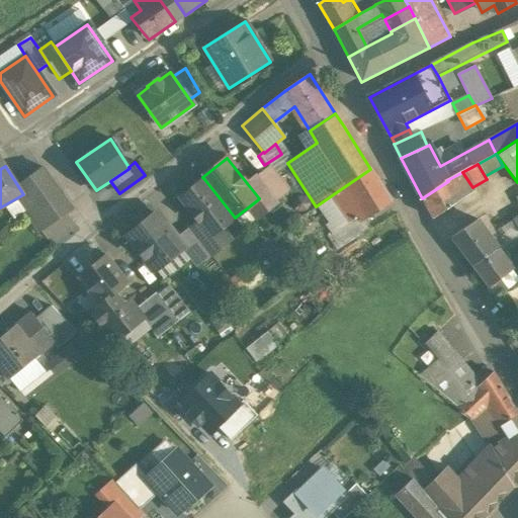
[(72,210),(41,168),(18,186),(23,194),(16,198),(41,232),(67,214),(72,210)]
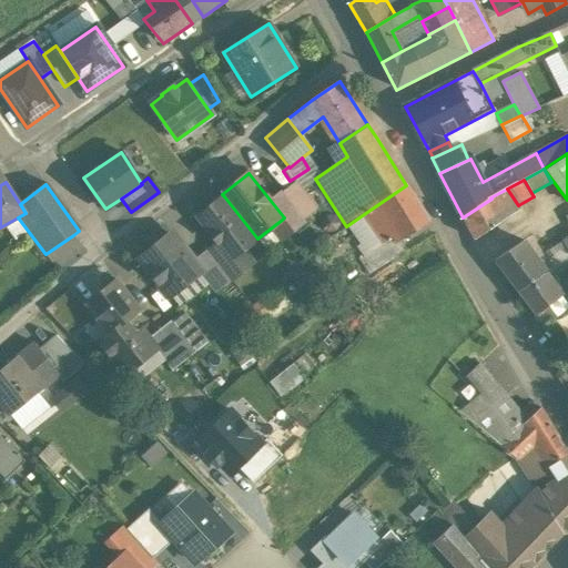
[(406,185),(361,216),(378,245),(379,245),(392,237),(396,244),(397,243),(428,223),(425,215),(406,185)]
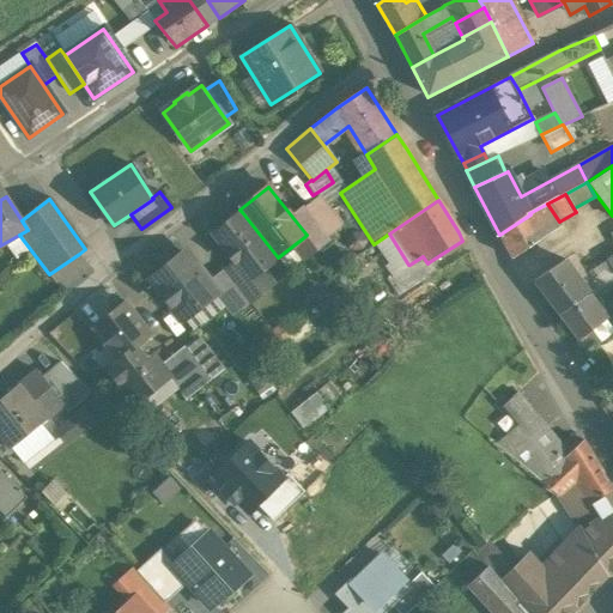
[(530,214),(499,235),(513,259),(546,236),(544,232),(559,222),(547,204),(530,213),(530,214)]
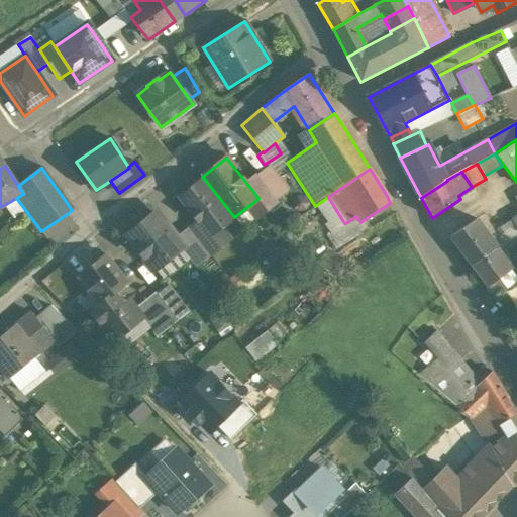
[(277,202),(256,176),(246,183),(259,198),(256,200),(266,210),(277,202)]
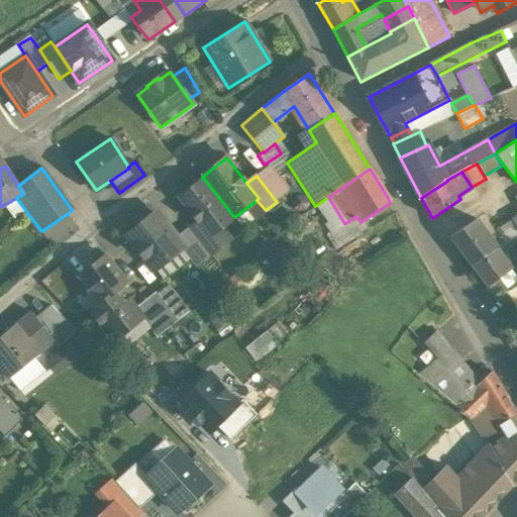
[(234,217),(204,179),(180,197),(199,221),(210,236),(211,234),(234,217)]
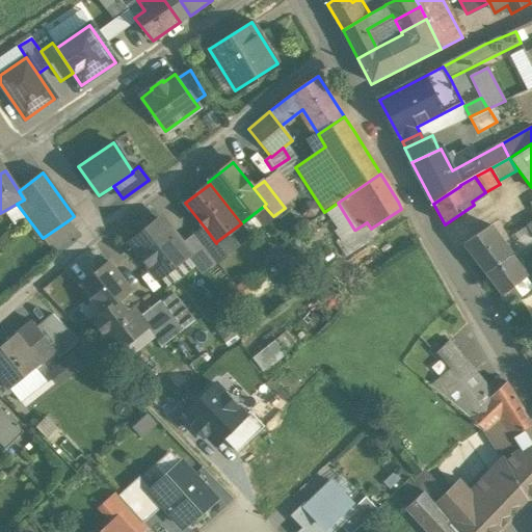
[(483,215),(456,233),(464,245),(491,228),(483,215)]
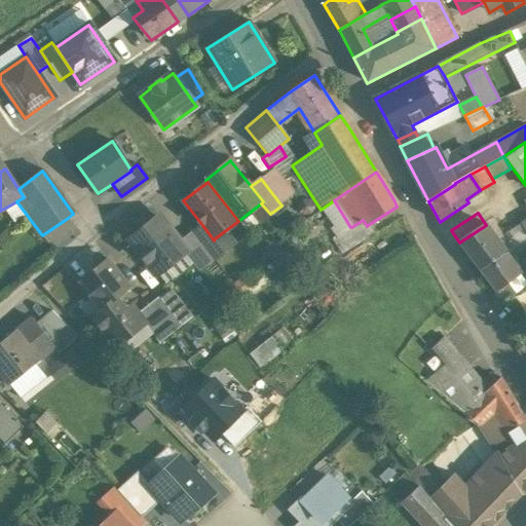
[(68,218),(42,235),(50,249),(76,229),(68,218)]
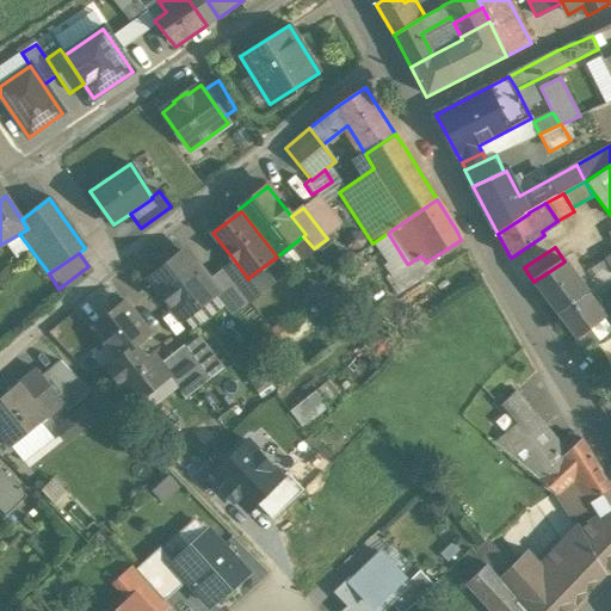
[(185,253),(152,279),(181,318),(215,291),(185,253)]
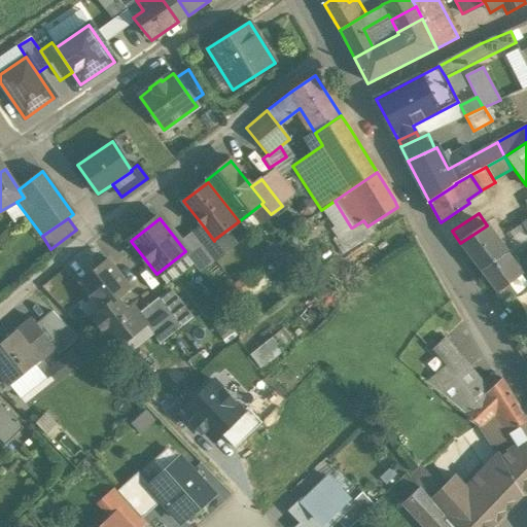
[(363,220),(352,227),(351,227),(332,240),(342,255),(375,235),(369,225),(367,226),(363,220)]
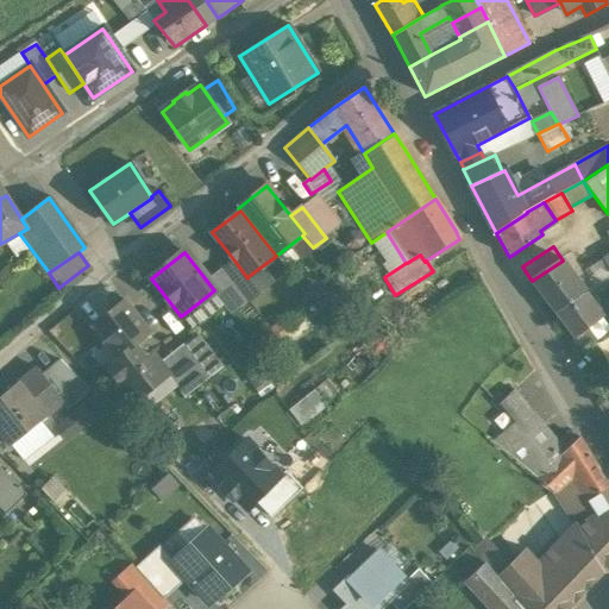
[(249,276),(248,278),(234,261),(224,269),(248,300),(261,290),(249,276)]
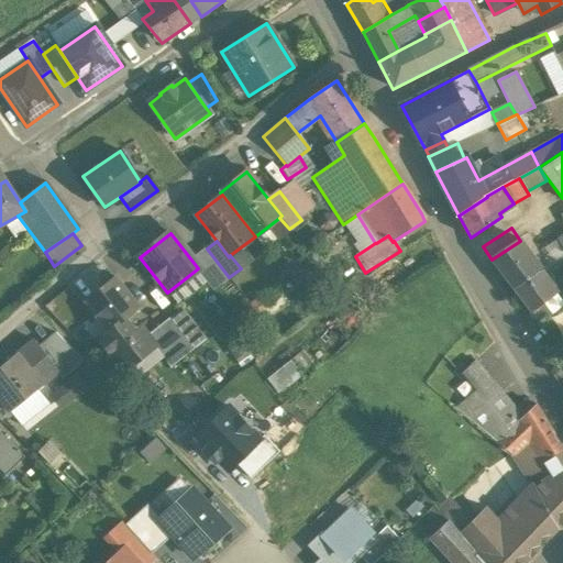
[(520,241),(492,260),(514,288),(540,272),(520,241)]
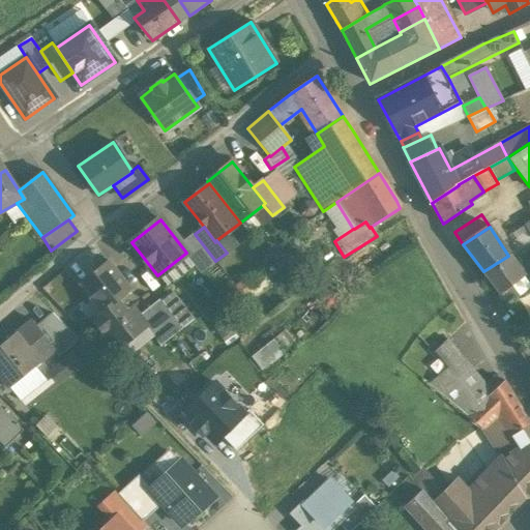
[(508,256),(483,271),(508,304),(520,296),(511,286),(523,277),(508,256)]
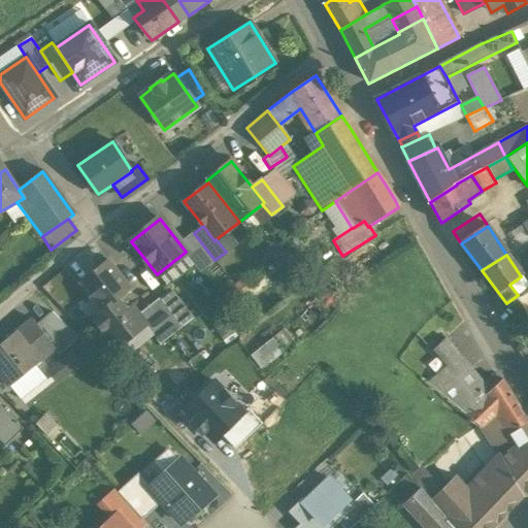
[(107,260),(79,282),(102,309),(102,310),(117,299),(130,289),(107,260)]
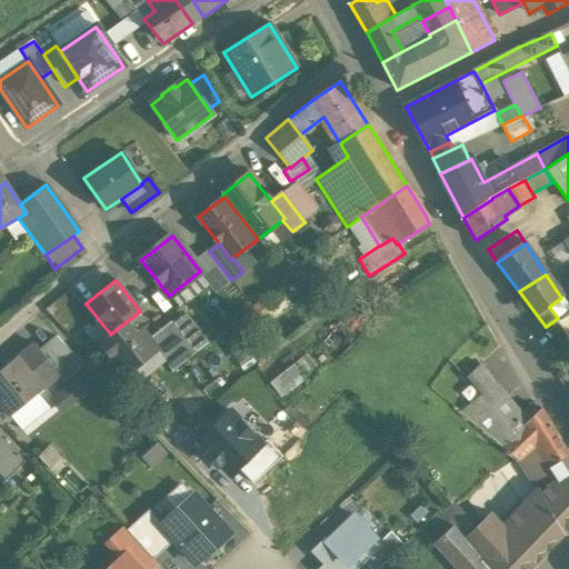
[(207,341),(183,311),(171,321),(196,351),(207,341)]
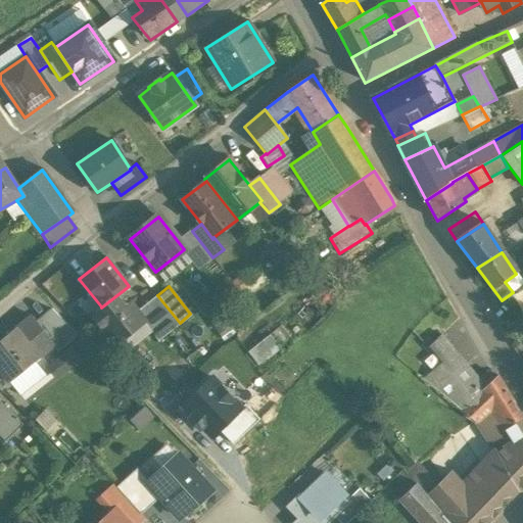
[(157,295),(137,312),(144,321),(143,322),(157,341),(180,324),(180,323),(157,295)]
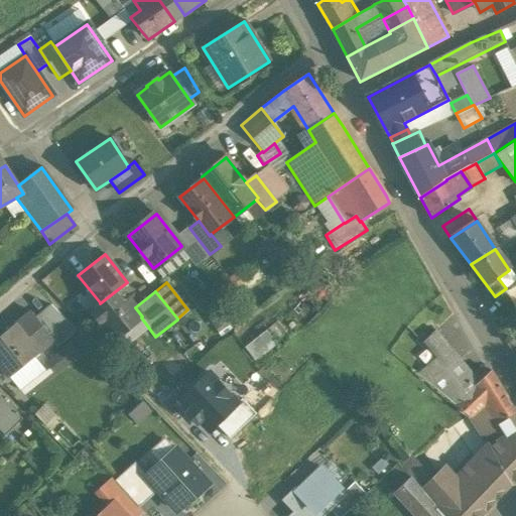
[(124,304),(114,292),(100,303),(100,302),(91,310),(113,339),(141,317),(142,316),(135,307),(129,300),(124,304)]
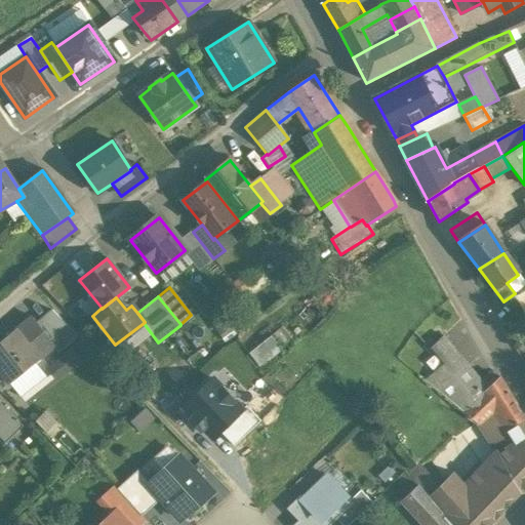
[(52,348),(57,354),(77,337),(51,312),(36,324),(54,347),(52,348)]
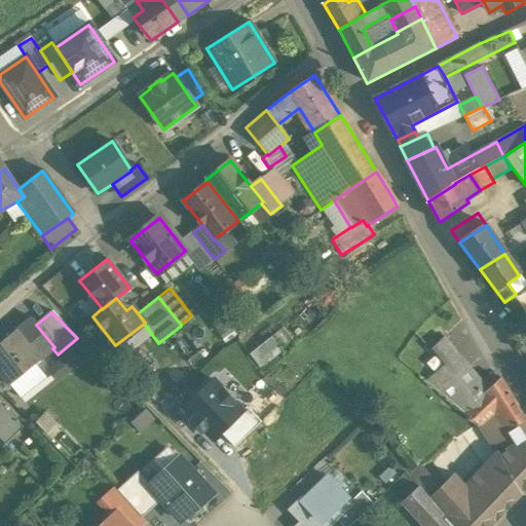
[(32,318),(0,343),(0,373),(8,384),(52,348),(54,347),(36,325),(32,318)]
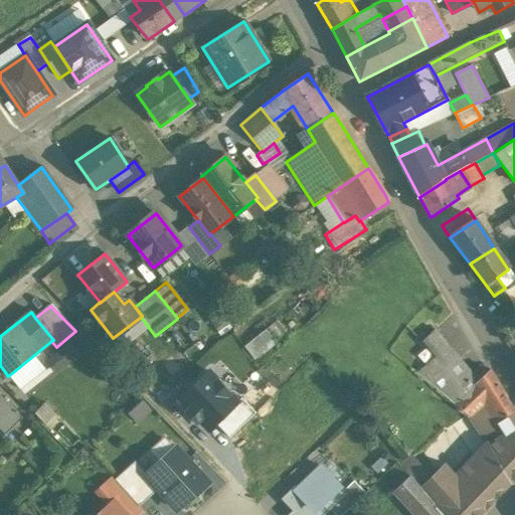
[(471,374),(435,330),(423,341),(436,357),(415,373),(455,405),(469,416),(485,402),(476,385),(478,383),(471,374)]
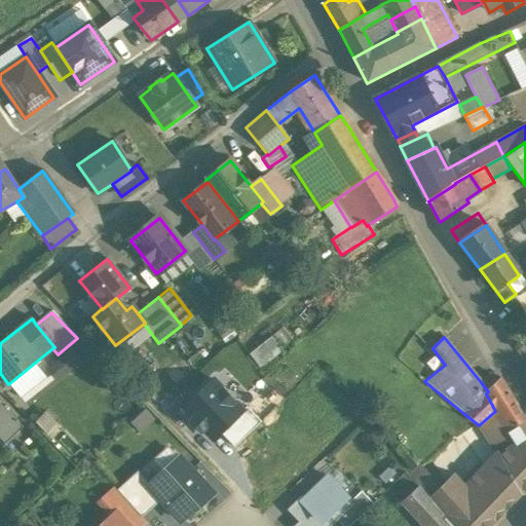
[(74,343),(46,364),(60,380),(86,360),(74,343)]
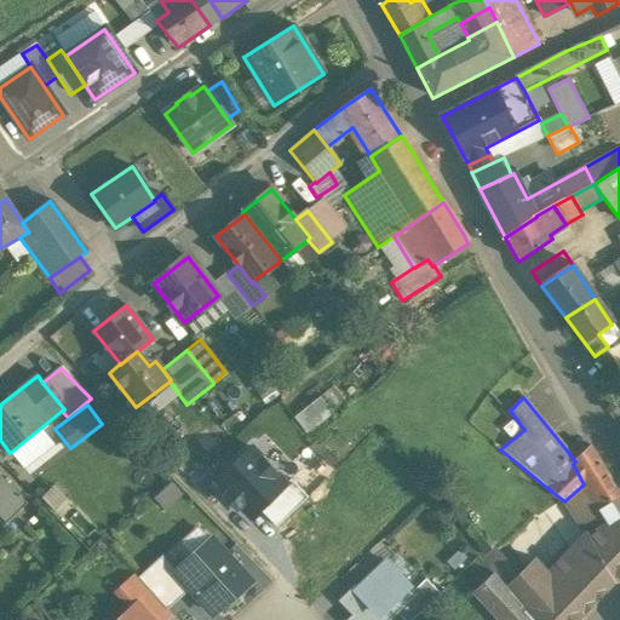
[(0,463),(5,466),(15,459),(10,453),(0,440),(0,463)]
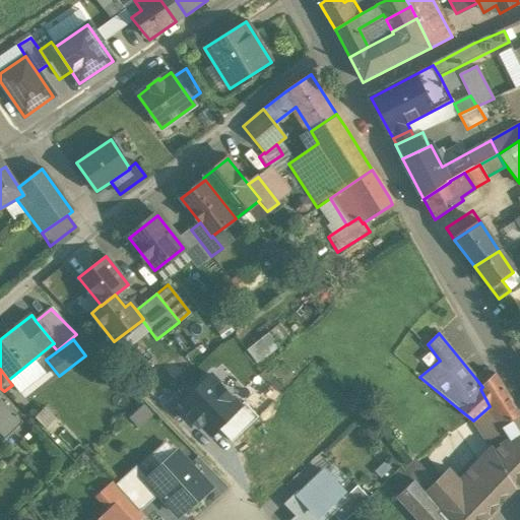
[(519,415),(496,375),(494,378),(485,369),(475,378),(482,387),(480,389),(490,406),(503,428),(519,415)]
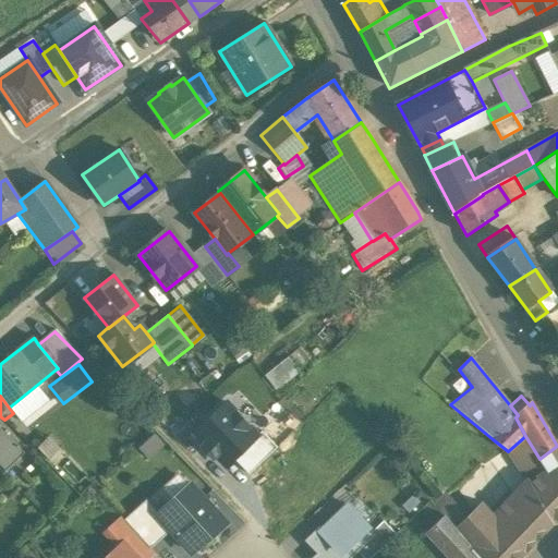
[(227,465),(234,459),(262,432),(227,397),(193,432),(202,440),(202,441),(215,456),(216,455),(227,465)]
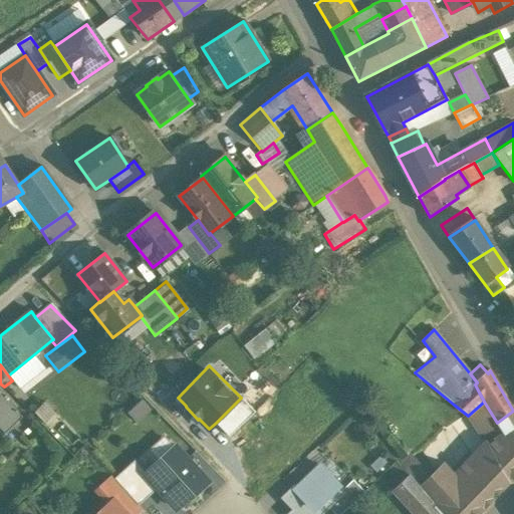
[(0,396),(0,429),(5,435),(21,418),(20,417),(0,396)]
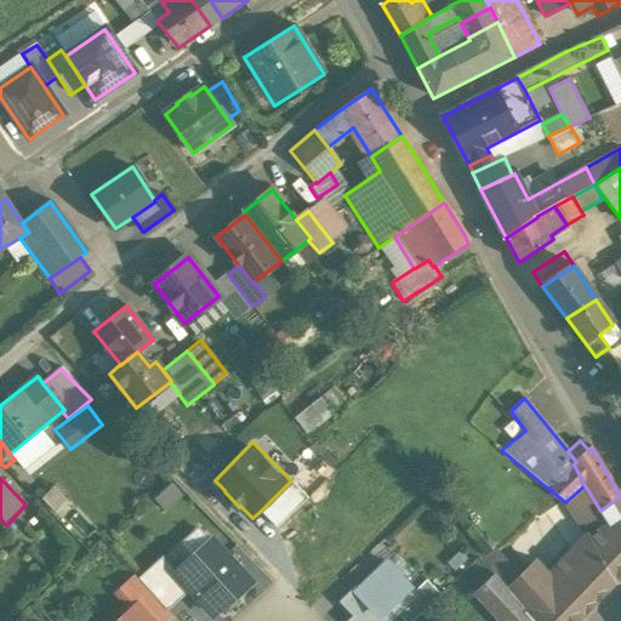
[(261,511),(278,528),(308,497),(291,480),(261,511)]
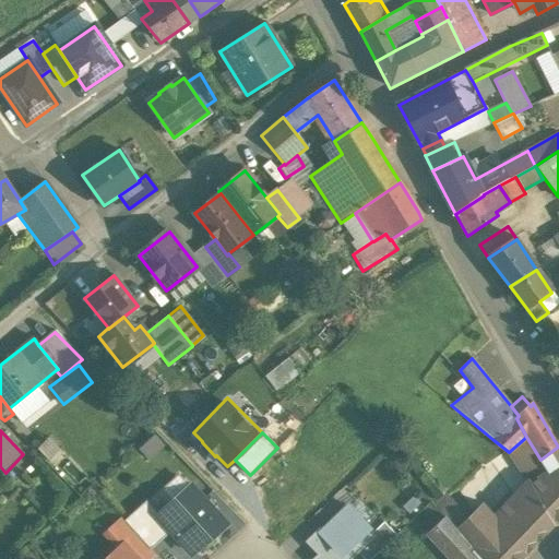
[(494,440),(463,468),(468,475),(435,508),(443,518),(444,518),(480,558),(521,558),(524,556),(490,523),(509,502),(515,498),(507,485),(506,486),(490,468),(509,452),(494,440)]
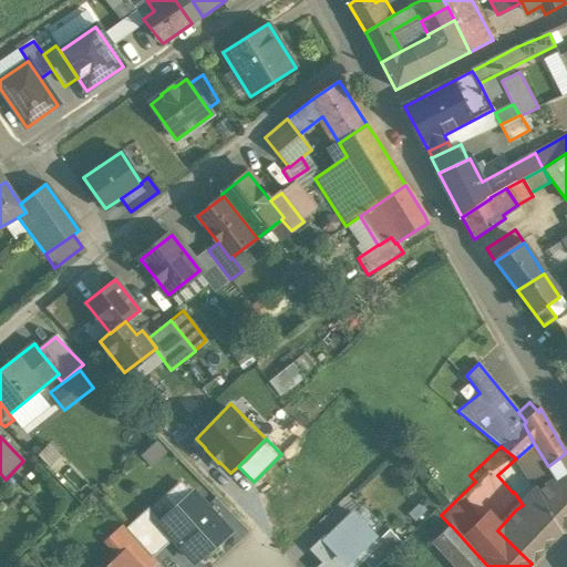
[(566,453),(548,466),(558,481),(566,475),(566,453)]
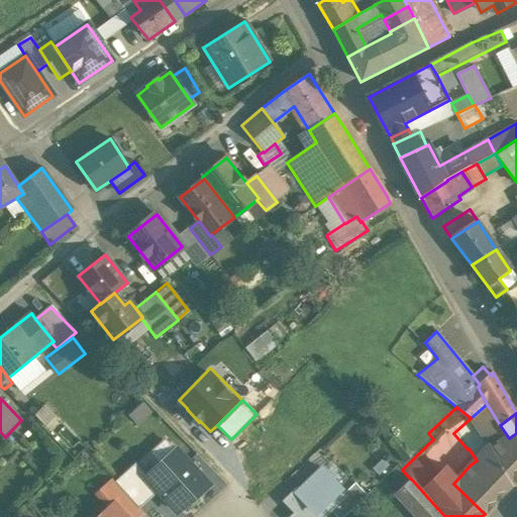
[(516,433),(509,438),(490,451),(511,487),(516,481),(516,433)]
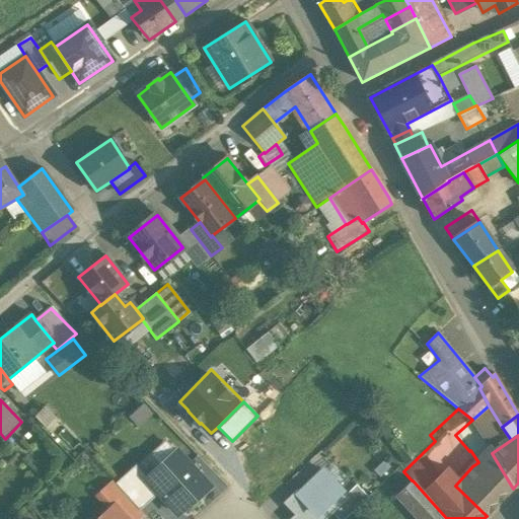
[(210,488),(178,452),(148,479),(160,494),(179,515),(210,488)]
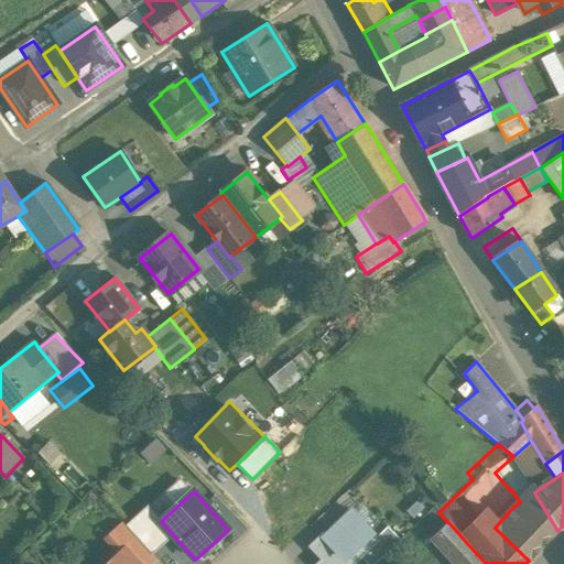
[(520,502),(513,507),(495,528),(529,561),(557,531),(534,492),(520,502)]
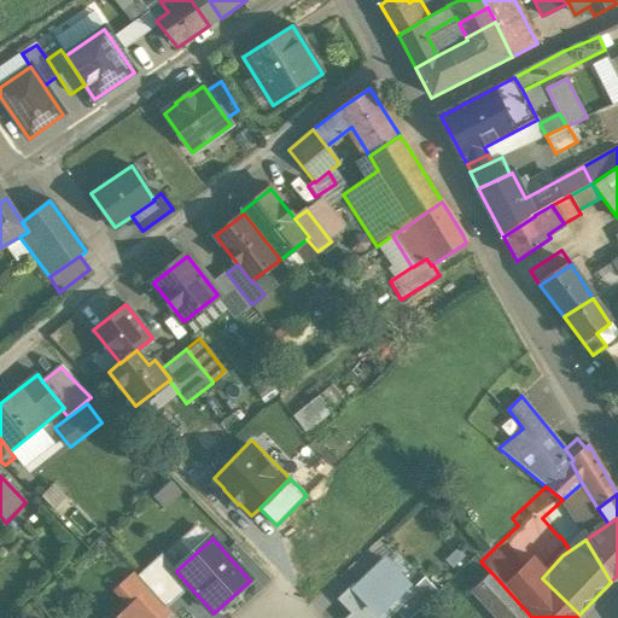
[(136,577),(167,610),(191,588),(176,571),(162,555),(136,577)]
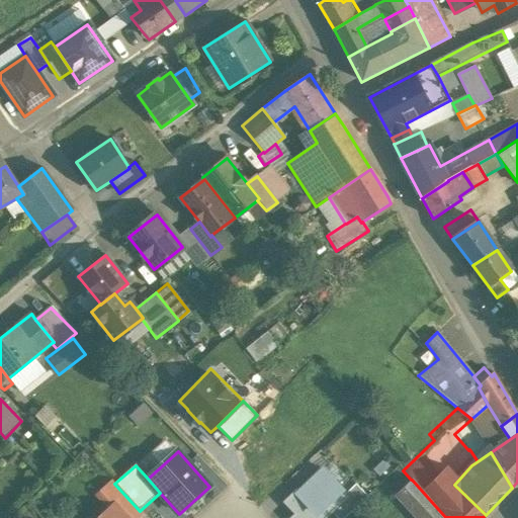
[(347,494),(319,465),(281,502),(292,512),(287,517),(286,517),(328,517),(333,513),(350,497),(347,494)]
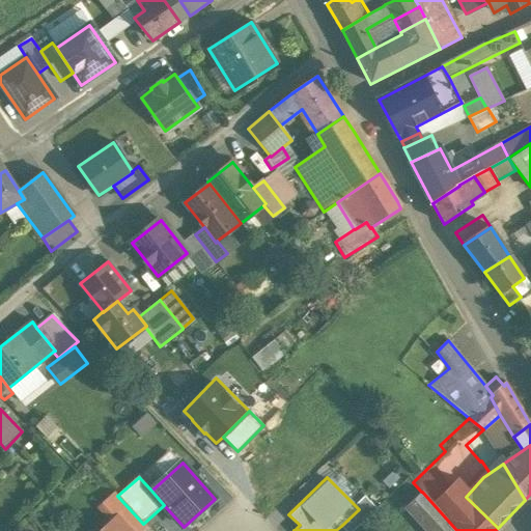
[(117,520),(127,530),(142,530),(146,528),(143,524),(117,496),(114,492),(102,503),(117,520)]
